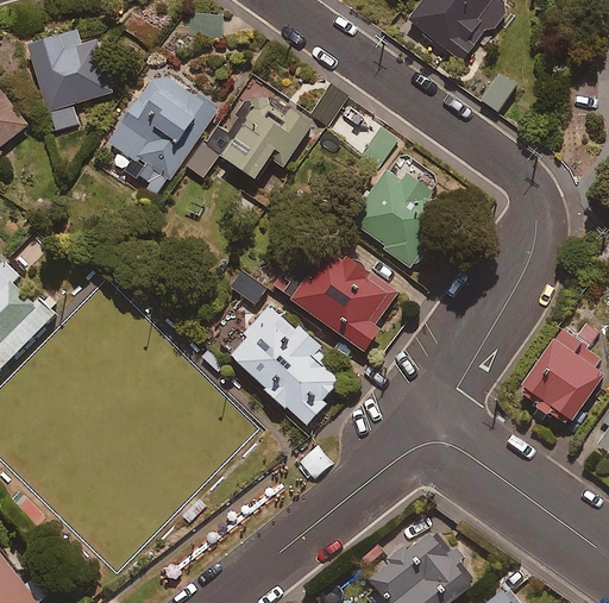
[(421,0),(406,22),(464,64),(488,31),(493,35),(512,8),(500,0),(421,0)]
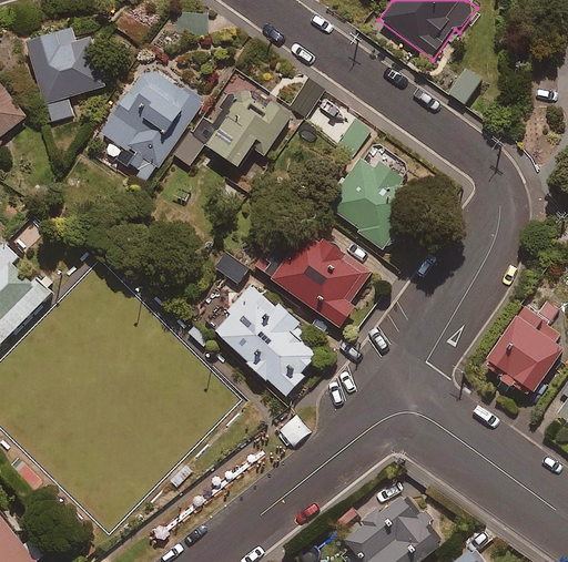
[(77,43),(71,26),(24,40),(52,128),(74,121),(68,102),(105,90),(90,39),(77,43)]
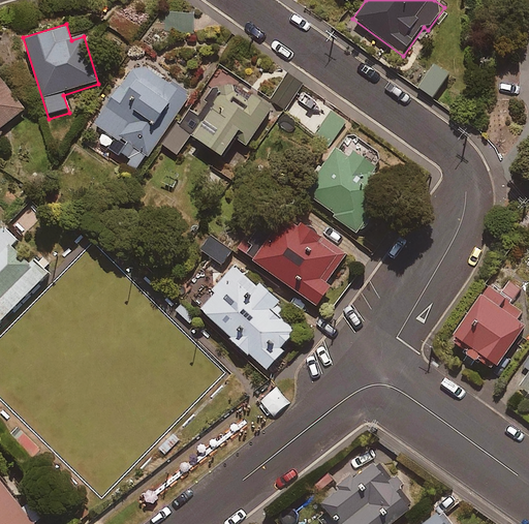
[(189,94),(138,60),(94,126),(115,141),(110,150),(137,170),(189,94)]
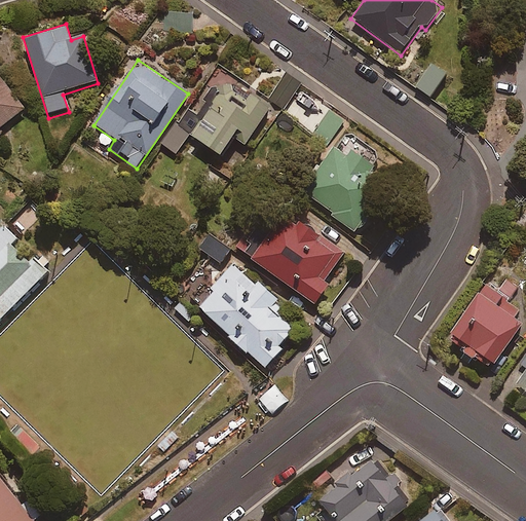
[(446,73),(431,63),(414,86),(429,97),(446,73)]
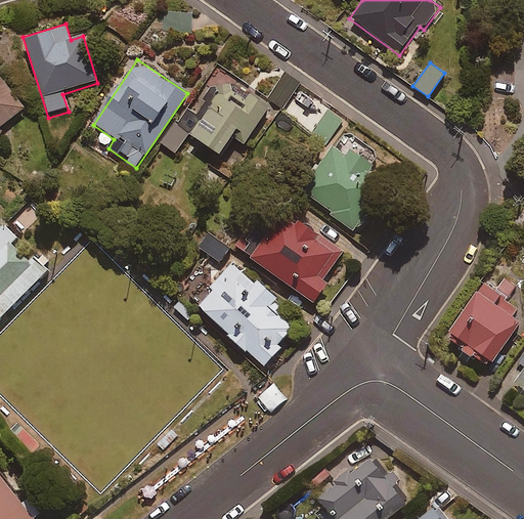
[(270,106),(220,74),(194,112),(189,109),(164,147),(178,158),(189,139),(194,142),(197,138),(219,153),(230,136),(244,145),(270,106)]
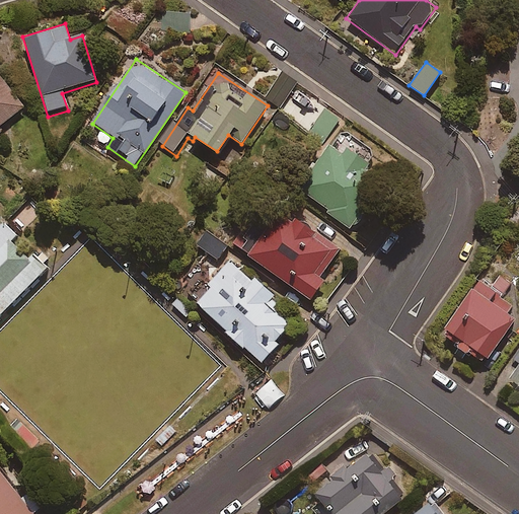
[(296,85),(280,76),(265,101),(281,112),(296,85)]
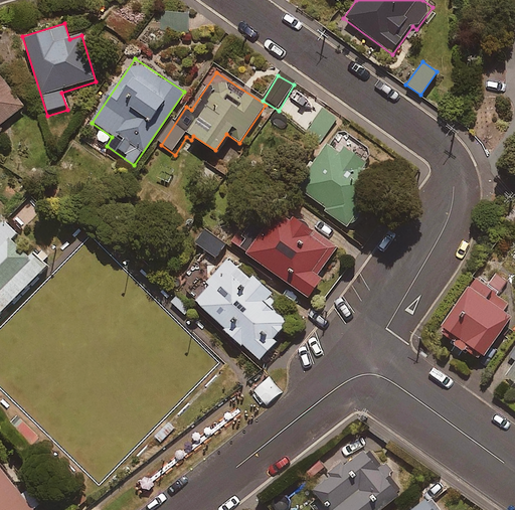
[(0,127),(23,109),(0,76),(0,137),(1,136),(0,134),(0,127)]
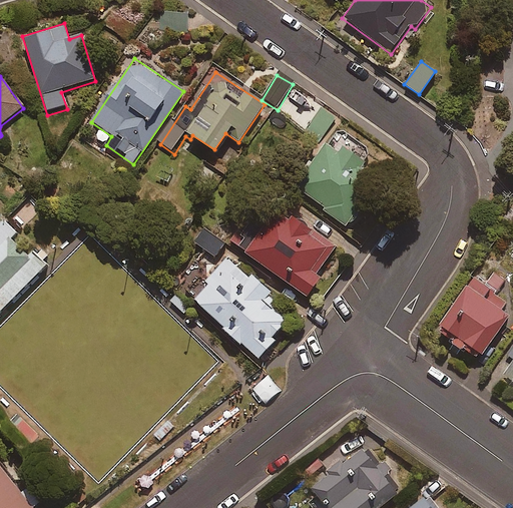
[(359,165),(365,156),(340,138),(335,145),(327,139),(338,124),(322,112),(304,137),(320,149),(293,186),(349,227),(382,182),(359,165)]
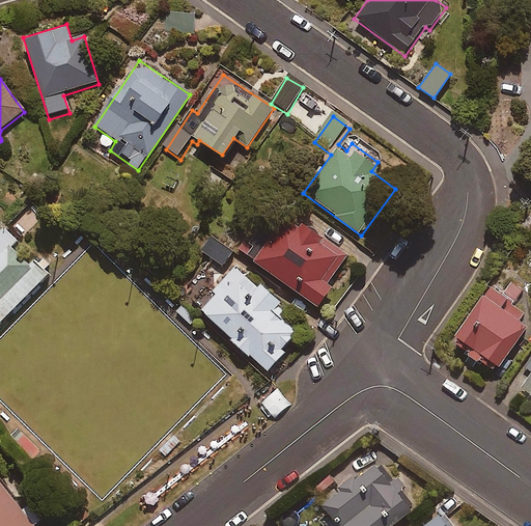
[(325,237),(289,211),(253,260),(317,308),(332,288),(328,285),(347,257),(323,239),(325,237)]
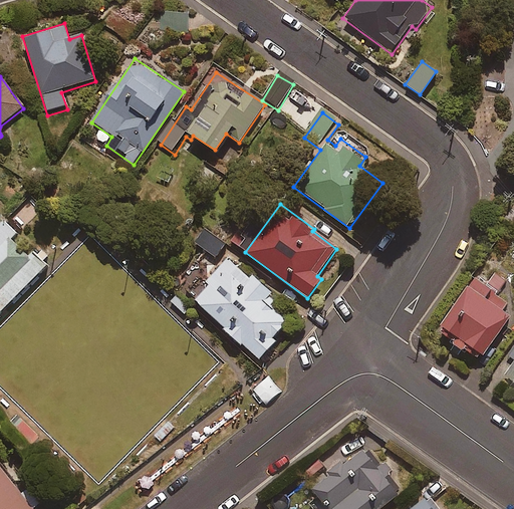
[(513,208),(505,220),(513,226),(513,208)]
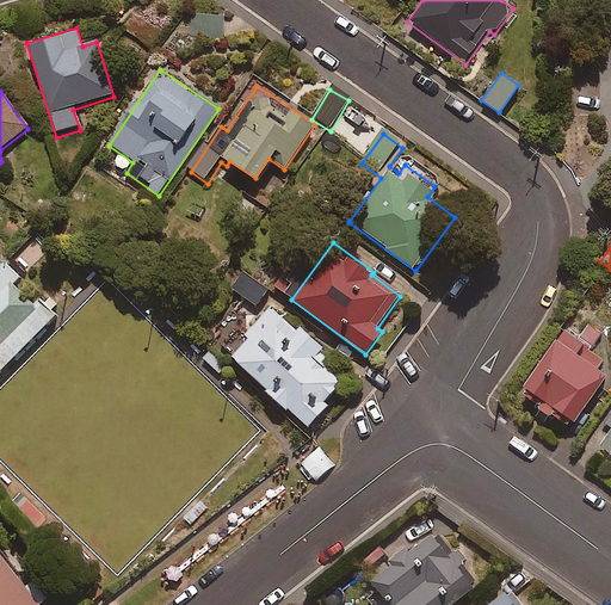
[(0,375),(63,316),(6,257),(0,263),(0,375)]
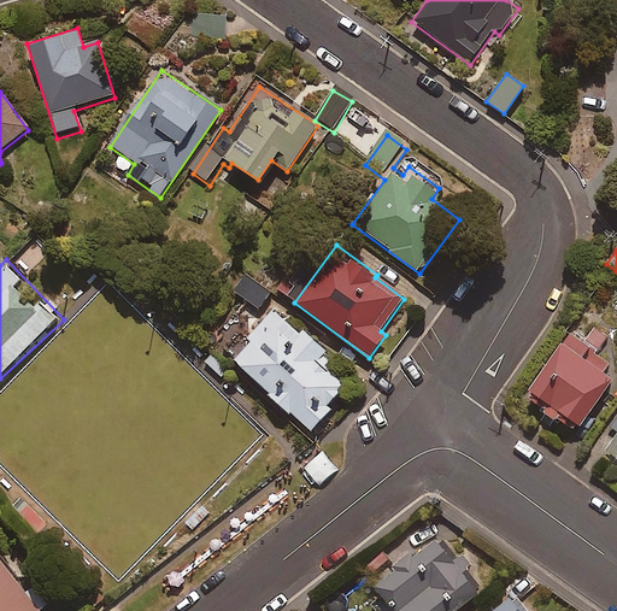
[(271,298),(246,277),(234,293),(260,313),(271,298)]
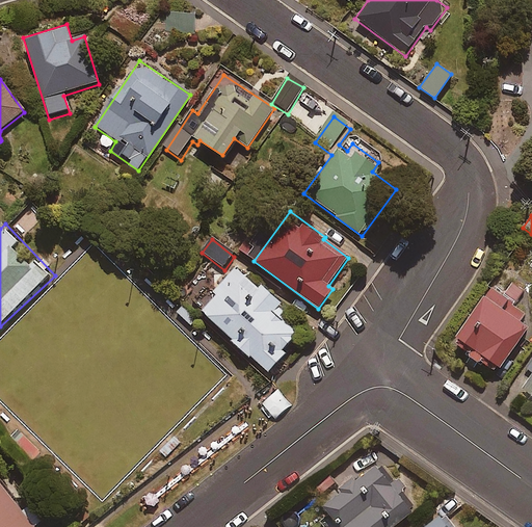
[(238,265),(198,309),(231,338),(228,341),(247,359),(250,356),(270,373),(288,354),(283,350),(297,334),(272,312),(280,302),(238,265)]
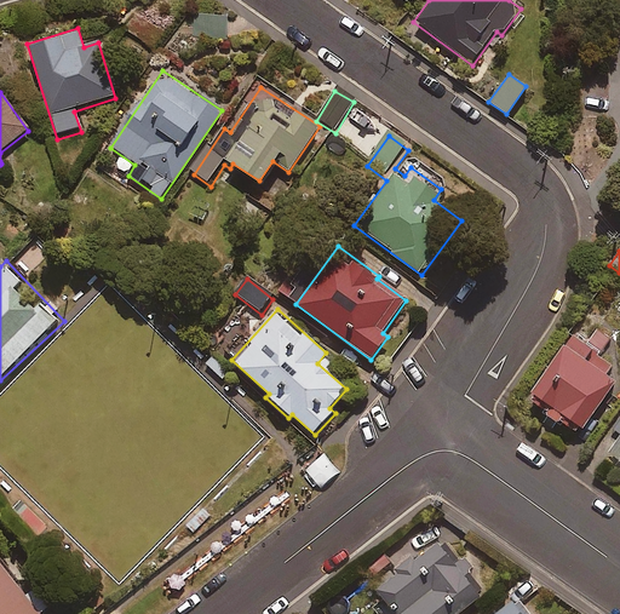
[(578,436),(616,379),(610,374),(613,368),(600,360),(610,342),(589,327),(581,339),(570,332),(532,390),(550,402),(543,412),(578,436)]
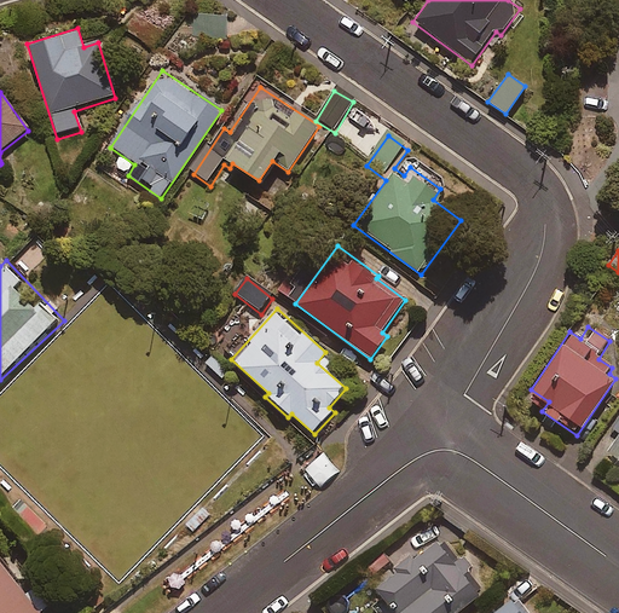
[(618,432),(606,450),(618,460),(618,432)]
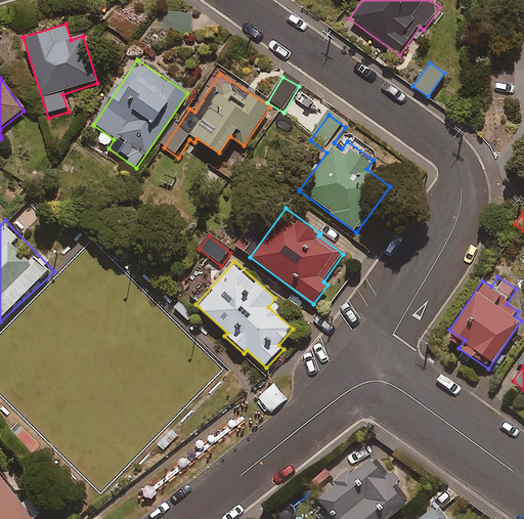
[(336,483),(317,496),(325,507),(315,515),(317,518),(383,518),(378,511),(402,490),(377,458),(373,461),(368,455),(350,470),(346,465),(331,477),(336,483)]
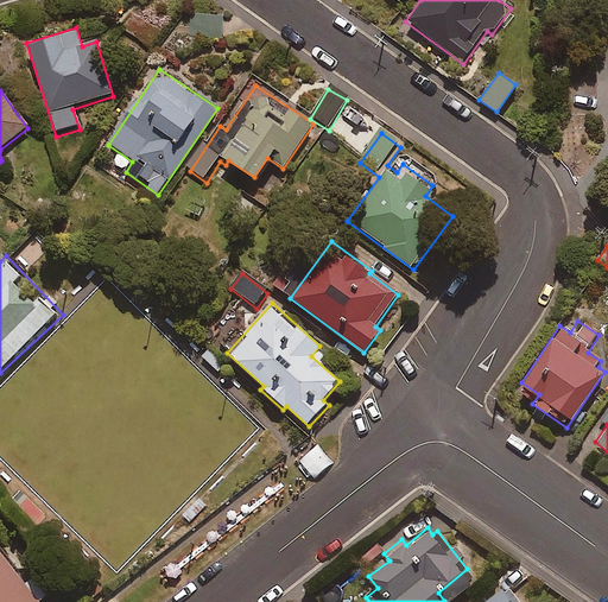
[(43,601),(49,597),(31,575),(24,581),(0,551),(0,601),(43,601)]
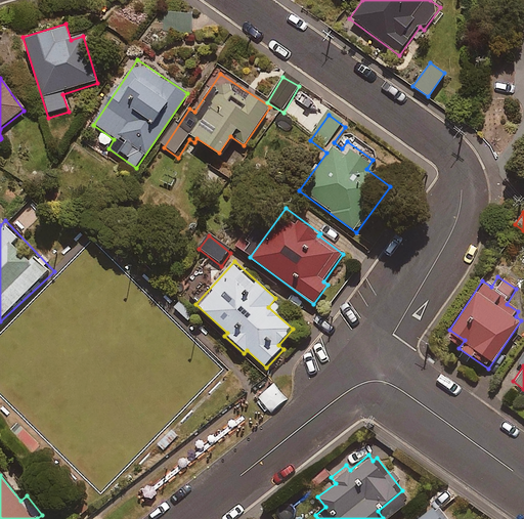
[(443,518),(433,506),(417,518),(443,518)]
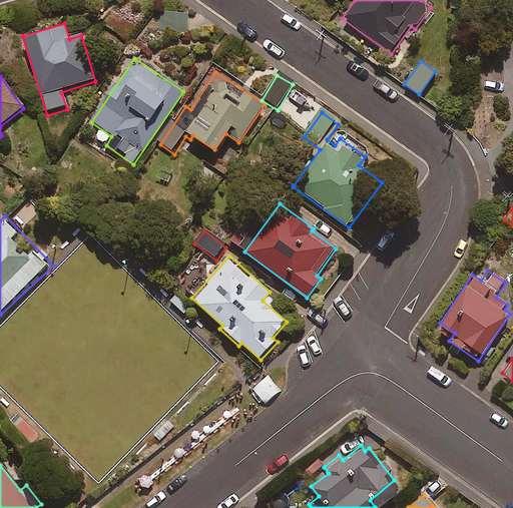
All buildings are outlined.
